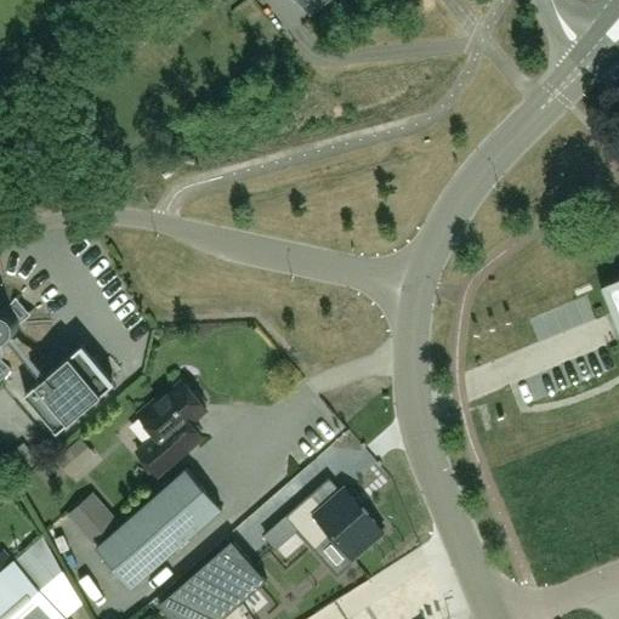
[(294,0),(307,16),(318,7),(328,0),(294,0)]
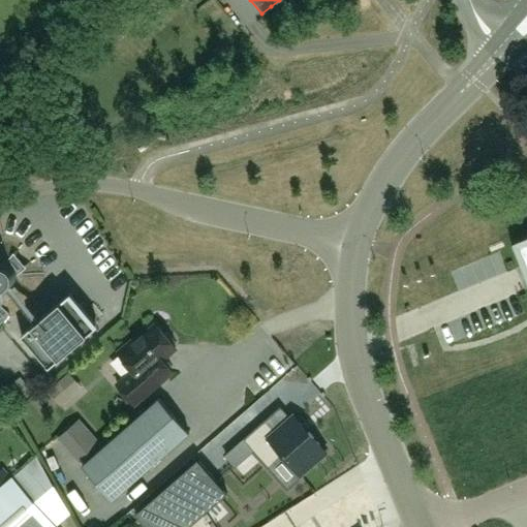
[(526,242),(517,247),(525,267),(526,272),(526,242)]
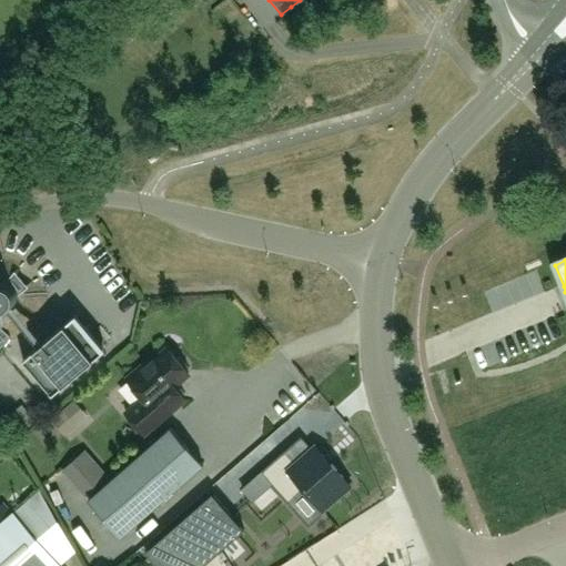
[(0,332),(0,320),(6,317),(12,312),(16,305),(16,299),(26,290),(13,275),(6,284),(0,283),(0,347),(8,339),(0,332)]
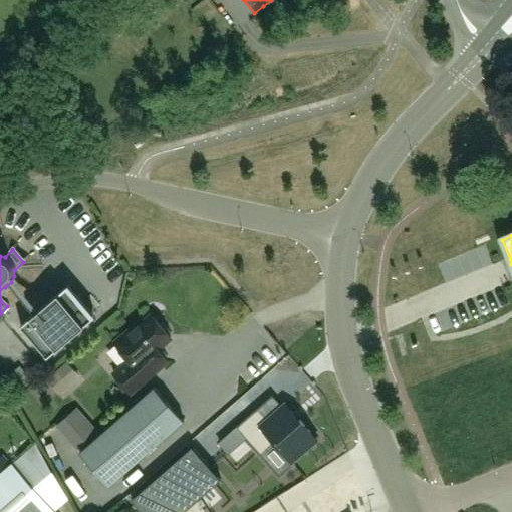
[(45,359),(92,319),(75,300),(77,299),(78,297),(77,296),(74,298),(67,291),(69,289),(66,287),(35,313),(30,318),(19,328),(45,359)]
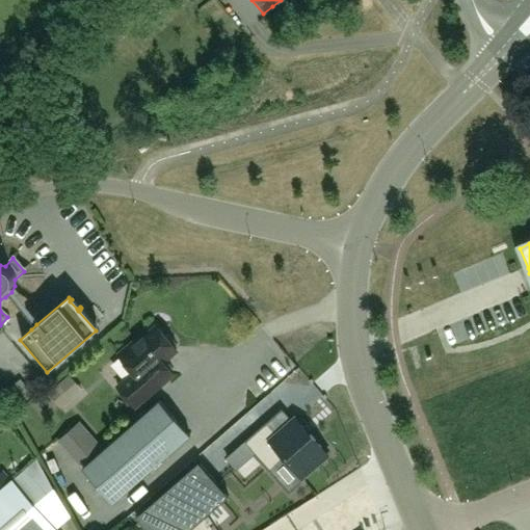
[(136,344),(134,342),(116,356),(132,375),(115,389),(133,409),(171,376),(161,364),(175,352),(174,350),(174,344),(167,337),(161,337),(155,328),(136,344)]
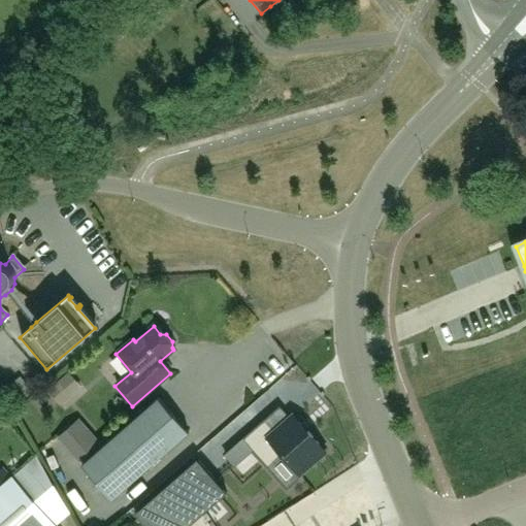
[(76,381),(57,396),(68,411),(88,394),(76,381)]
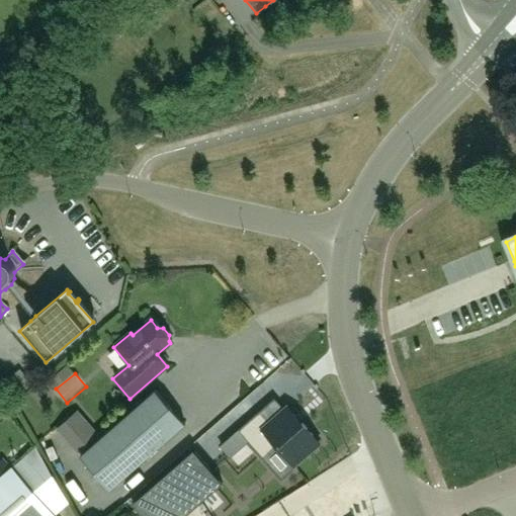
[(153,393),(79,459),(109,493),(182,427),(183,426),(154,392),(153,393)]
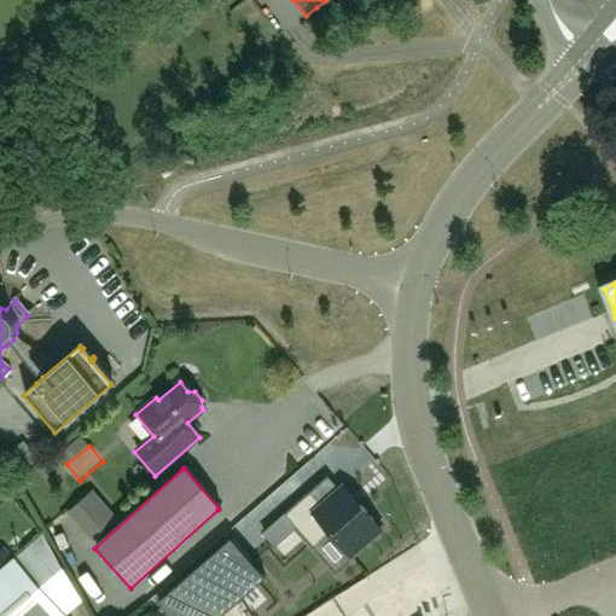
[(284,516),(262,535),(273,547),(294,529),(333,575),(350,561),(347,557),(378,529),(343,489),(338,492),(320,509),(308,495),(284,516)]
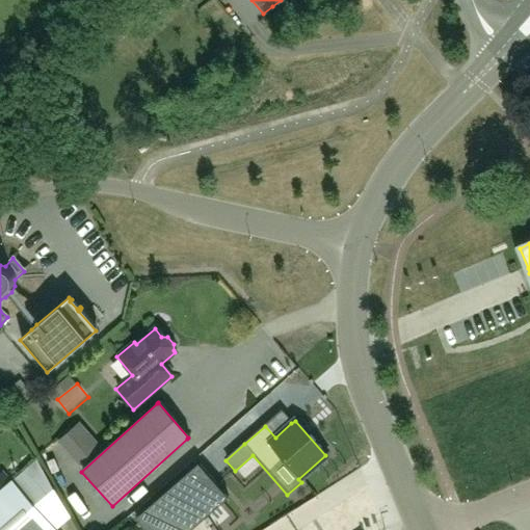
[(59,442),(80,466),(100,449),(79,424),(59,442)]
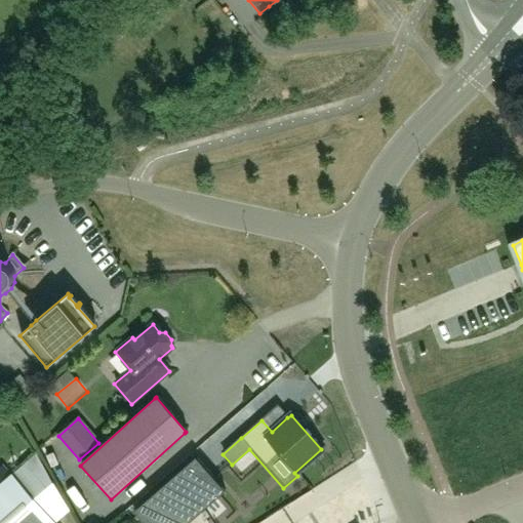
[(194,457),(130,513),(139,522),(188,522),(225,492),(194,457)]
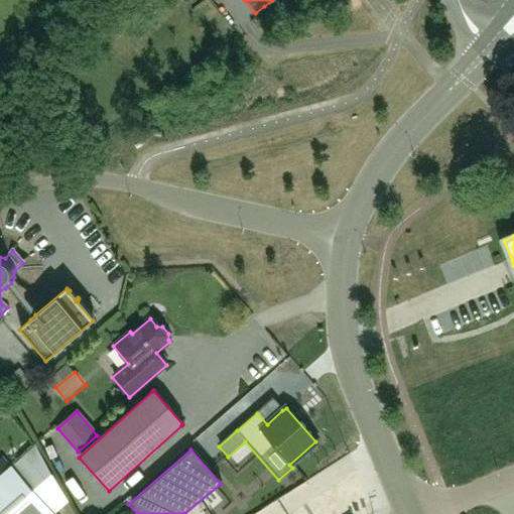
[(51,513),(10,467),(0,475),(0,513),(51,513)]
